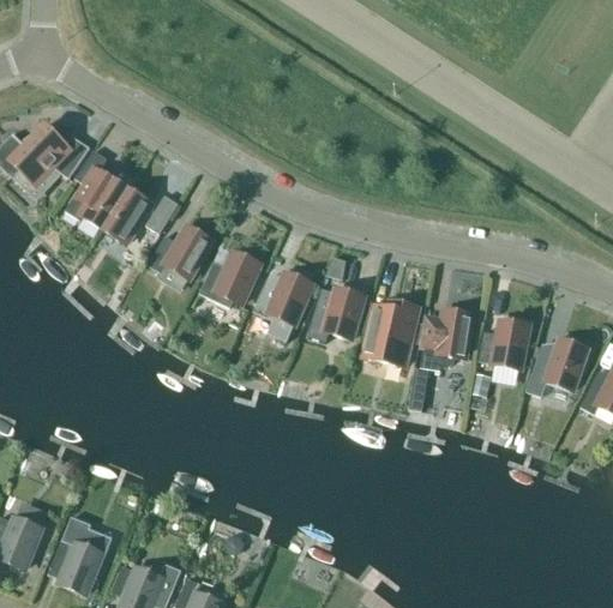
[(65,145),(44,125),(25,145),(13,133),(12,134),(14,137),(0,152),(0,160),(14,174),(18,169),(36,185),(53,167),(68,178),(90,148),(73,136),(65,145)]
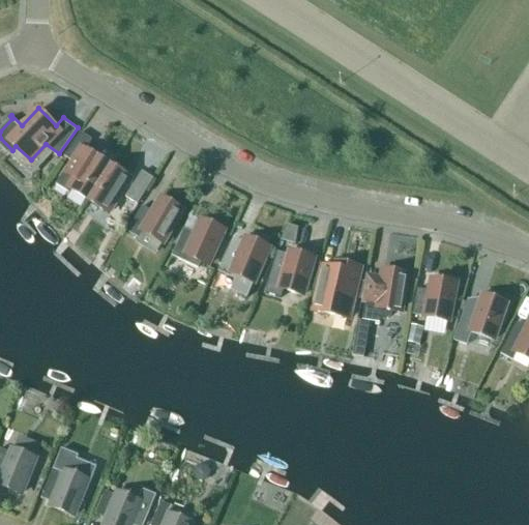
[(89,198),(111,164),(85,148),(92,137),(81,129),(64,153),(71,158),(58,180),(68,187),(69,185),(89,198)]
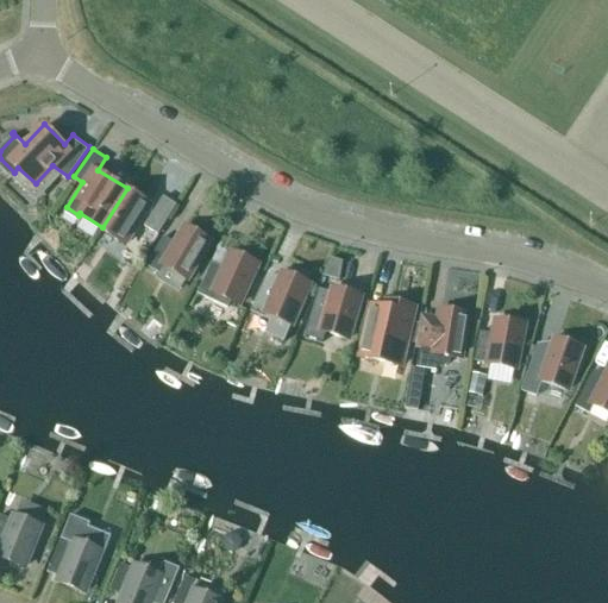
[(127,188),(102,227),(125,242),(149,202),(127,188)]
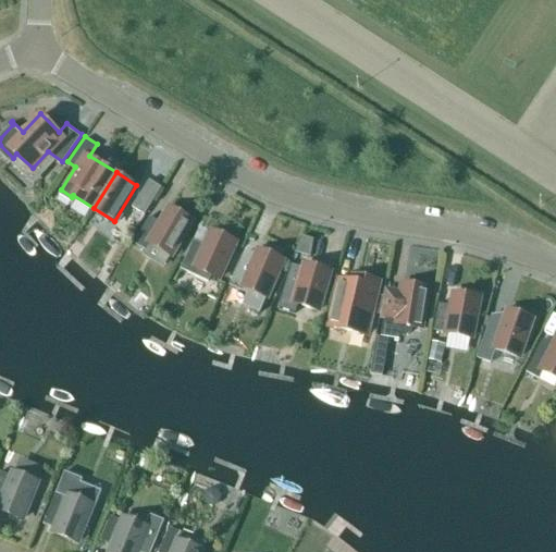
[(145,211),(162,184),(150,176),(133,204),(145,211)]
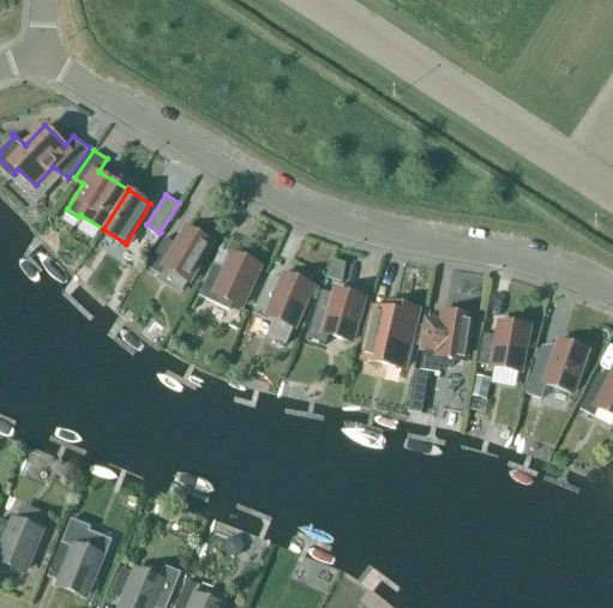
[(188,277),(211,240),(187,226),(178,242),(166,235),(148,264),(161,272),(166,264),(188,277)]
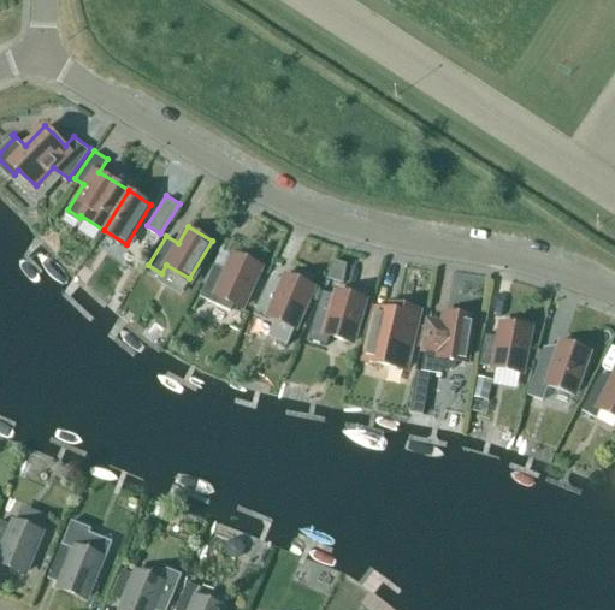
[(242,305),(260,265),(235,253),(228,268),(214,262),(200,294),(230,308),(234,301),(242,305)]
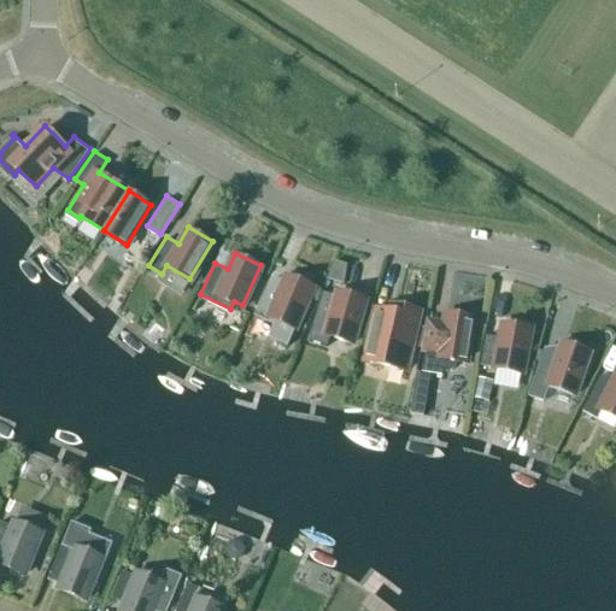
[(345,281),(347,262),(335,258),(328,276),(345,281)]
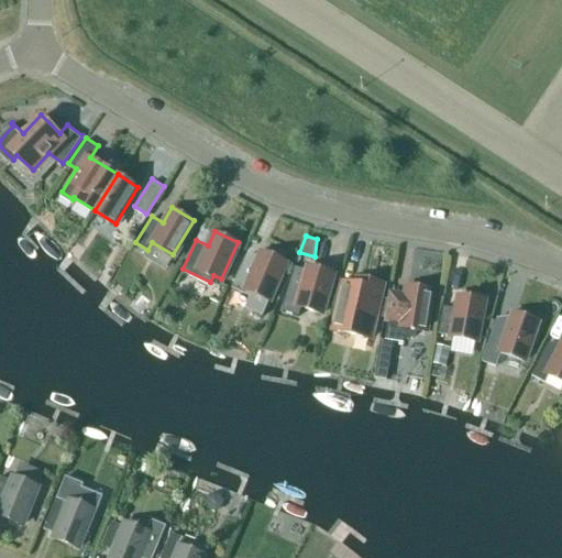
[(286,260),(263,250),(259,260),(246,254),(232,286),(261,298),(263,294),(270,297),(286,260)]
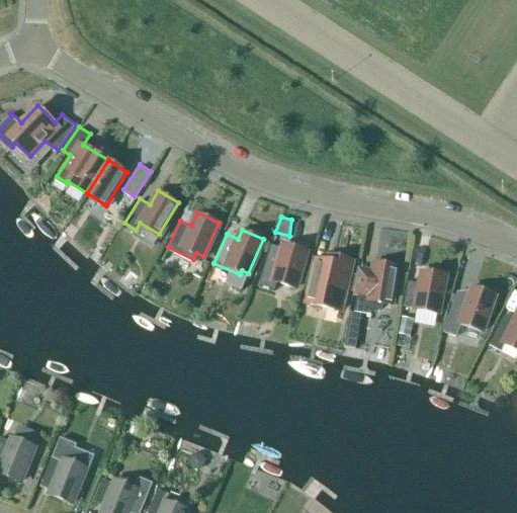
[(283,247),(271,243),(262,273),(274,277),(274,279),(296,285),(307,250),(284,244),(283,247)]
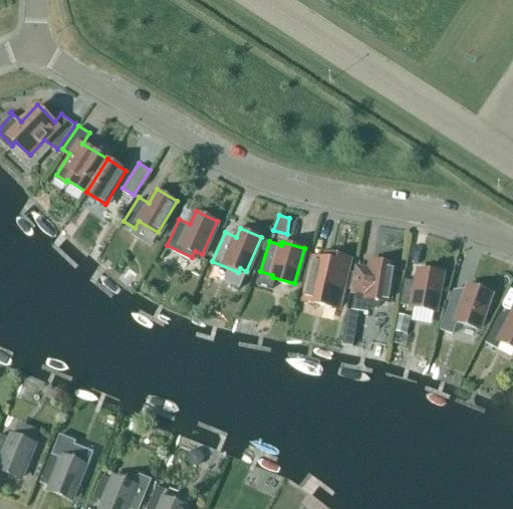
[(305,290),(303,300),(337,308),(341,293),(349,257),(327,252),(325,261),(313,258),(305,290)]
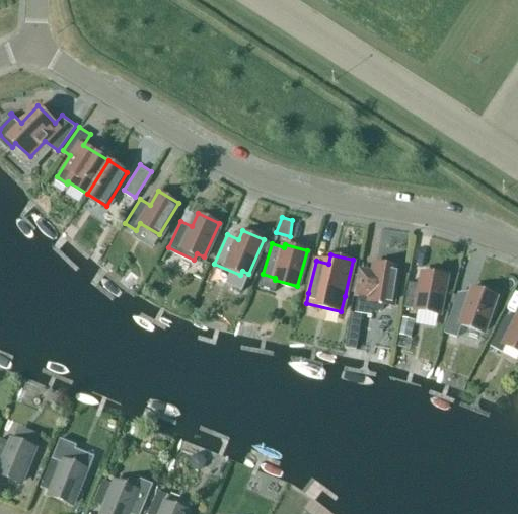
[(392,304),(398,266),(375,263),(374,272),(362,270),(355,309),(372,312),(373,310),(376,310),(380,308),(383,306),(392,304)]
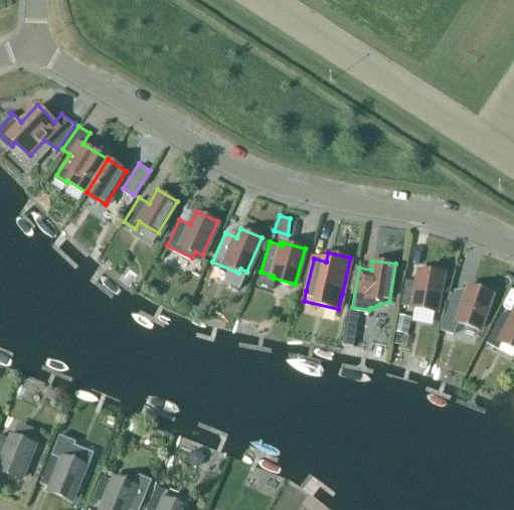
[(443,273),(420,269),(418,280),(406,278),(401,302),(436,309),(443,273)]
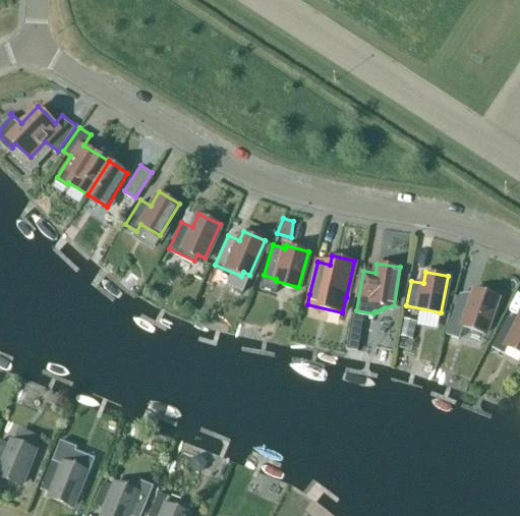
[(485,331),(498,295),(475,288),(472,296),(461,292),(451,320),(463,325),(464,323),(485,331)]
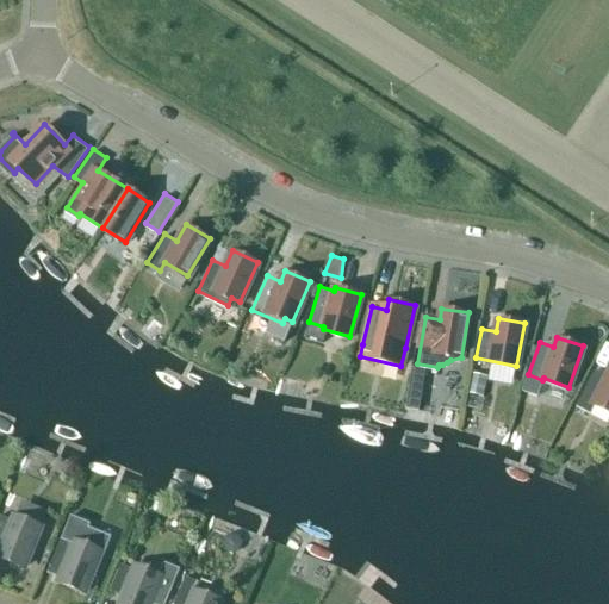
[(608,373),(607,377),(595,369),(577,404),(590,411),(595,403),(608,410),(608,373)]
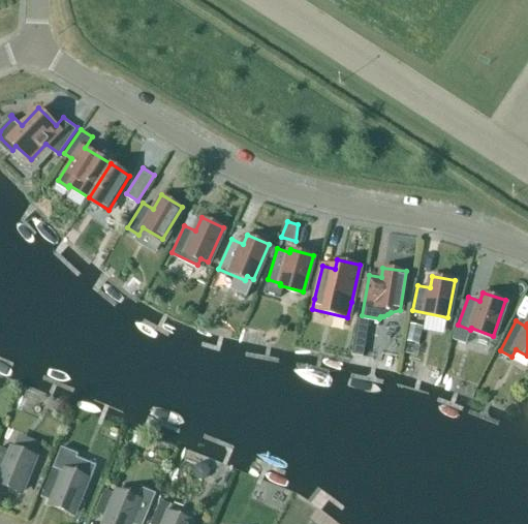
[(0,481),(21,490),(41,440),(20,431),(13,447),(11,450),(0,444),(0,454),(8,458),(0,478),(0,481)]
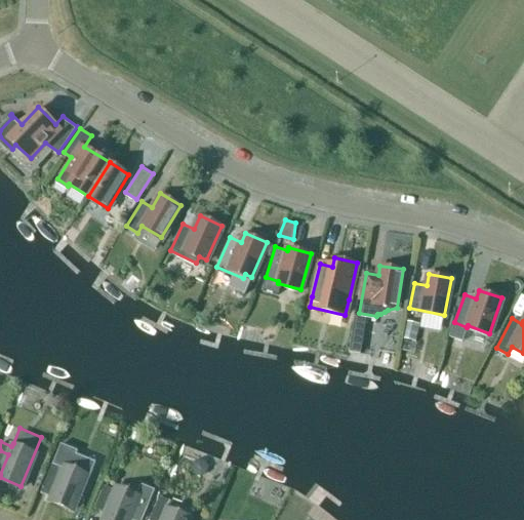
[(78,448),(62,441),(53,462),(52,462),(41,490),(52,495),(51,498),(73,508),(86,474),(89,475),(95,460),(76,452),(78,448)]
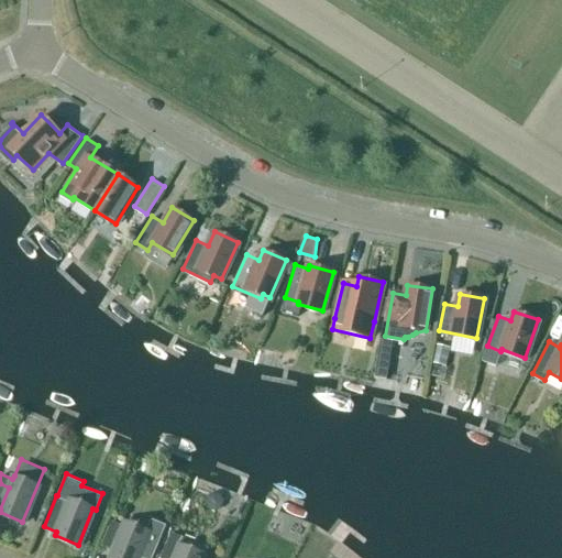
[(124,524),(112,518),(102,543),(114,548),(111,557),(138,557),(149,529),(125,521),(124,524)]
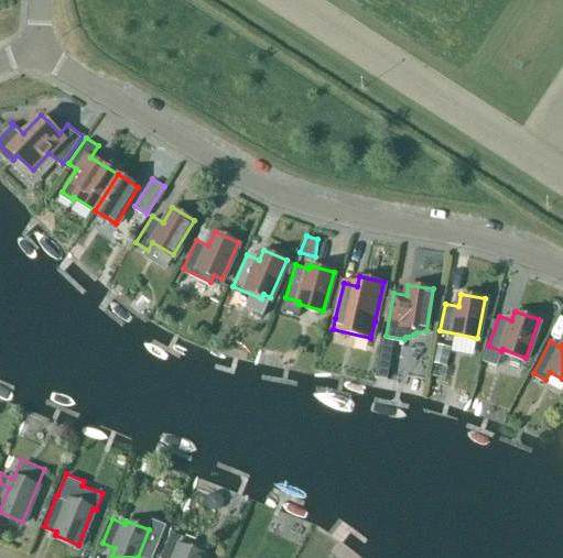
[(202,557),(204,554),(181,544),(184,535),(172,531),(160,557),(202,557)]
